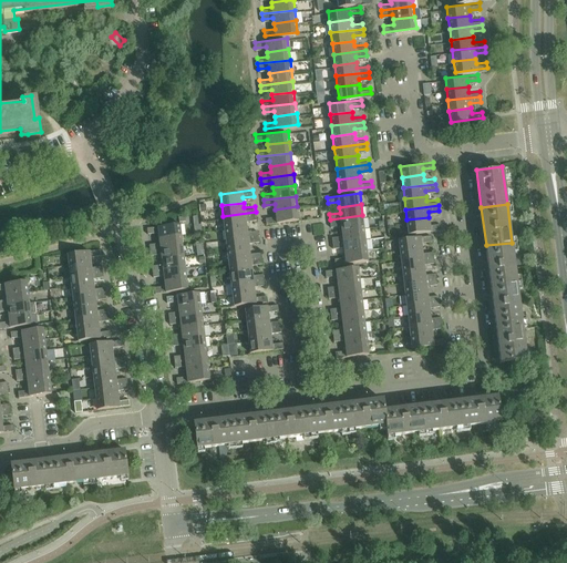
[(297,206),(275,210),(276,214),(265,216),(266,222),(298,217),(297,206)]
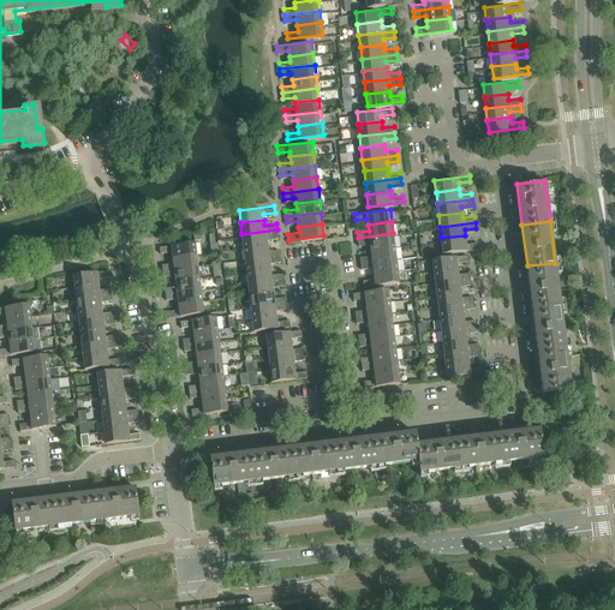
[(242,234),(244,246),(267,243),(267,237),(278,235),(278,229),(242,234)]
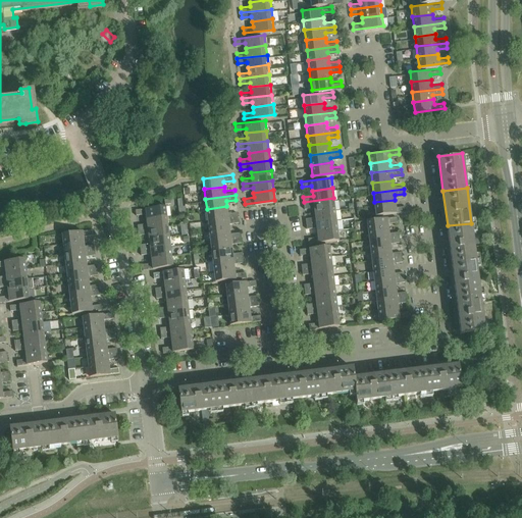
[(334,207),(333,198),(304,202),(304,207),(314,206),(314,210),(334,207)]
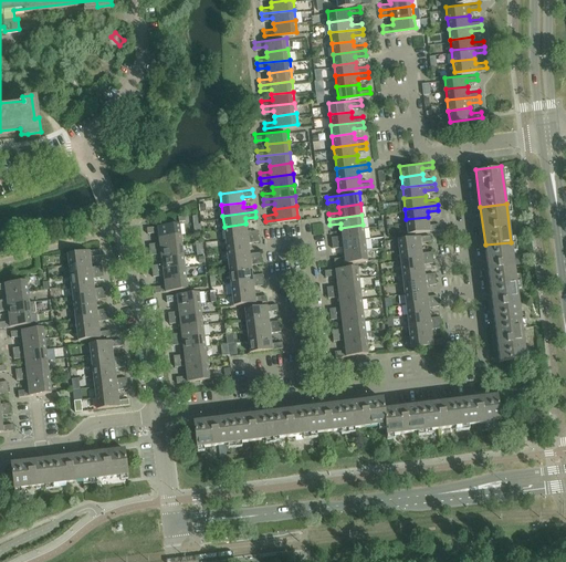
[(428,217),(406,219),(408,231),(440,227),(439,221),(429,222),(428,217)]
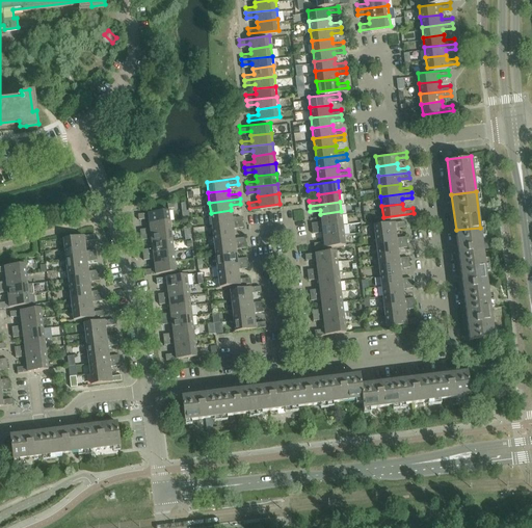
[(149,215),(149,220),(169,217),(168,207),(138,211),(138,216),(149,215)]
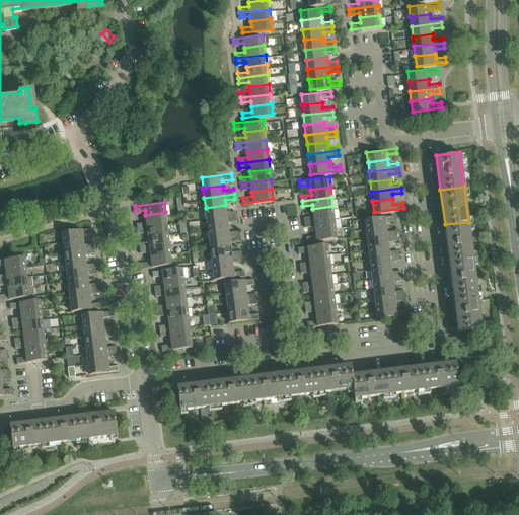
[(206,208),(207,217),(236,214),(235,209),(226,210),(225,205),(206,208)]
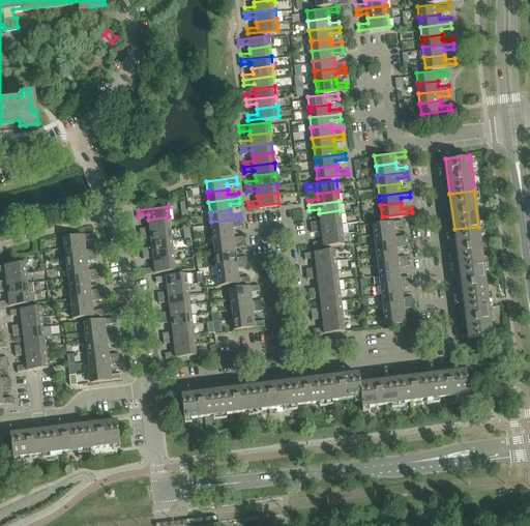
[(310,220),(311,225),(341,221),(340,210),(319,213),(320,218),(310,220)]
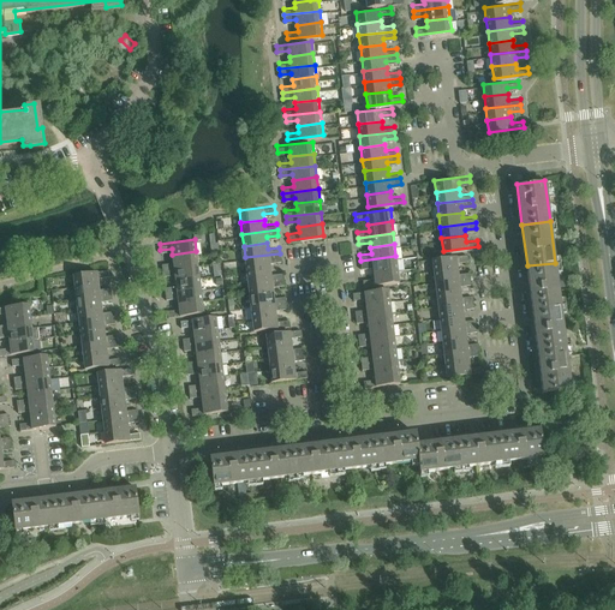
[(161,262),(162,268),(197,263),(196,251),(172,255),(173,261),(161,262)]
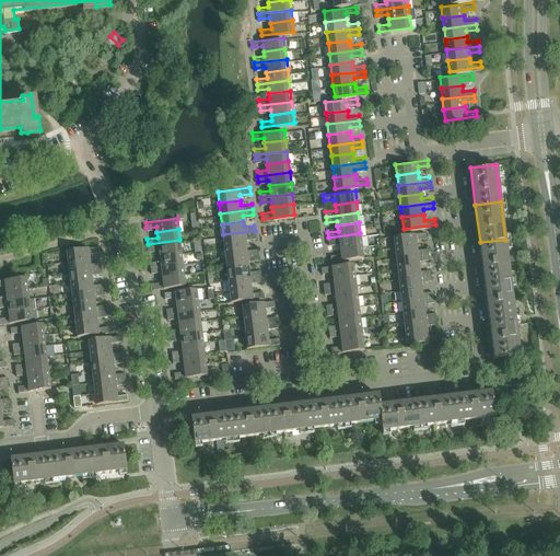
[(393,234),(395,245),(417,242),(416,238),(427,235),(426,230),(393,234)]
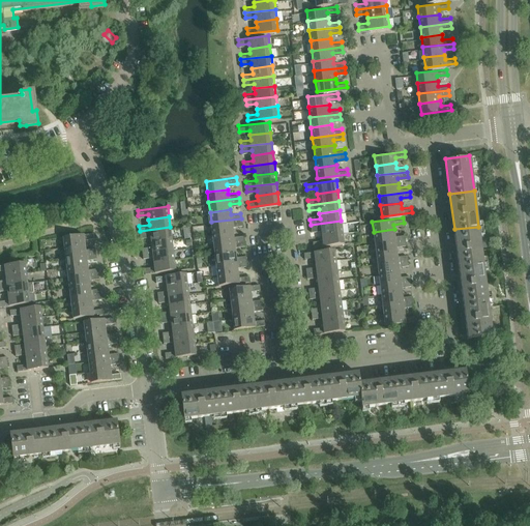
[(241,218),(211,222),(212,232),(233,230),(232,225),(242,224),(241,218)]
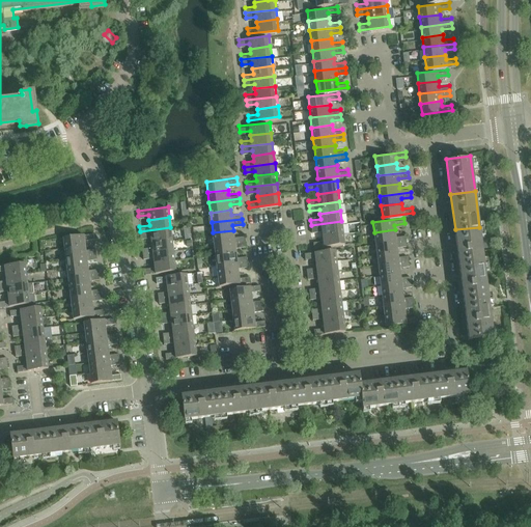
[(343,231),(341,221),(311,225),(312,230),(322,229),(323,234),(343,231)]
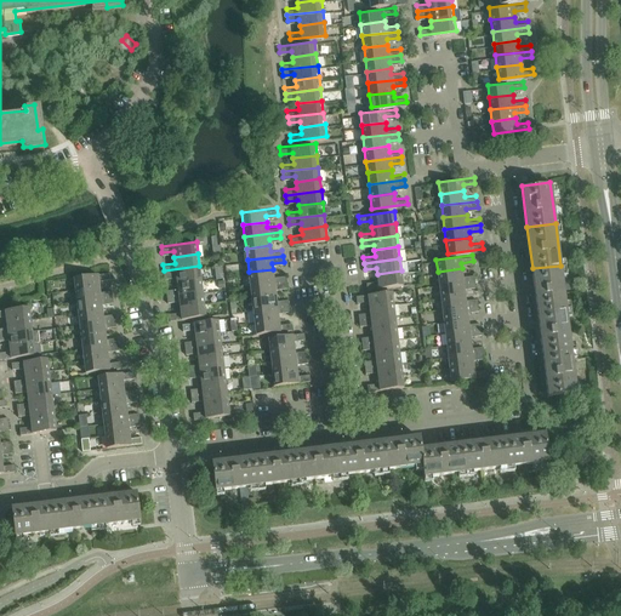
[(199,266),(164,271),(165,277),(176,275),(177,280),(201,278),(199,266)]
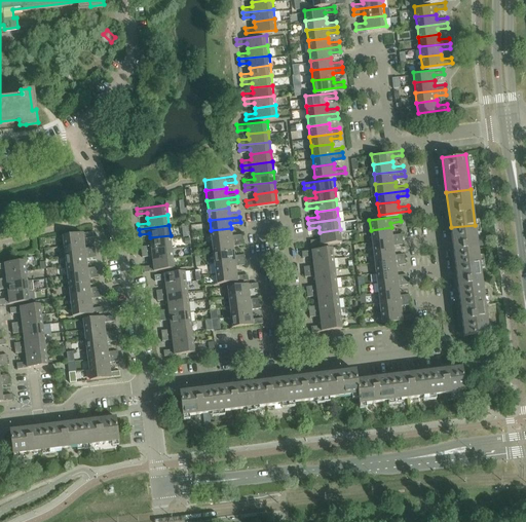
[(451,227),(455,263),(479,260),(475,225),(451,227)]
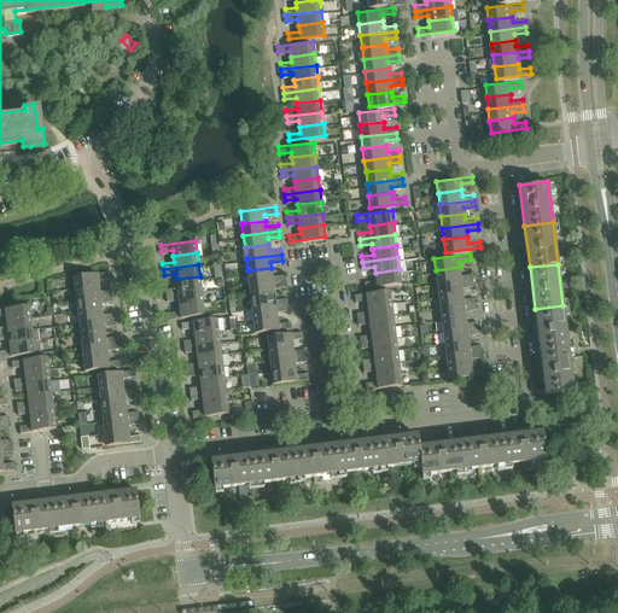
[(460,267),(436,270),(437,281),(472,278),(472,272),(460,273),(460,267)]
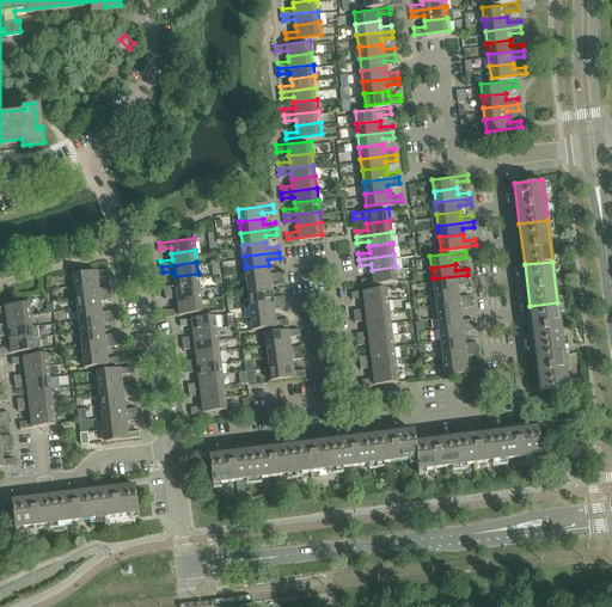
[(245,268),(246,280),(282,275),(281,269),(269,271),(269,265),(245,268)]
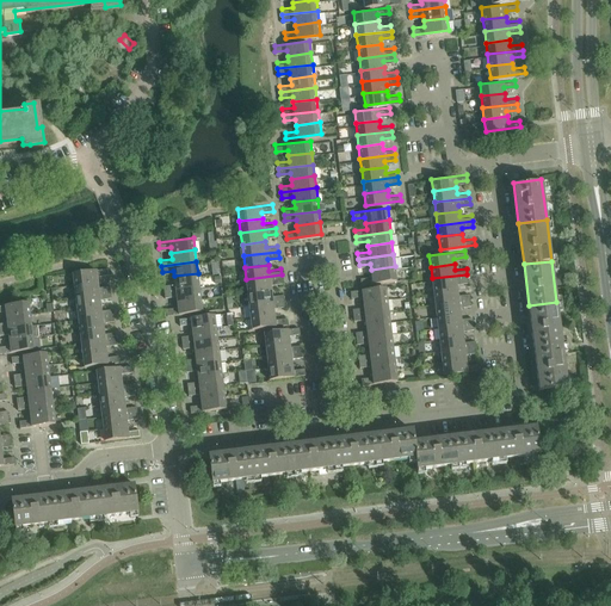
[(73,270),(74,282),(98,279),(97,273),(109,272),(107,266),(73,270)]
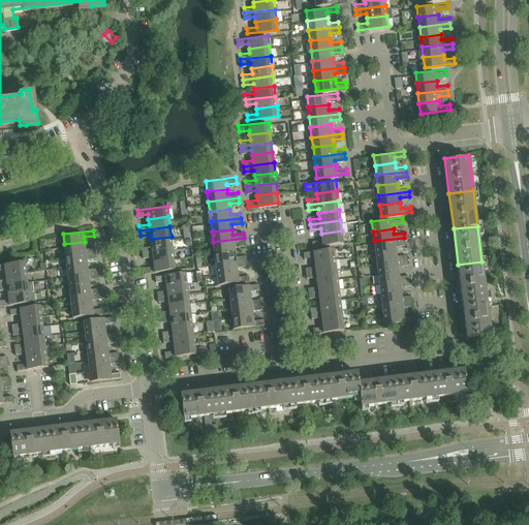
[(342,230),(321,234),(321,239),(312,240),(313,245),(343,241),(342,230)]
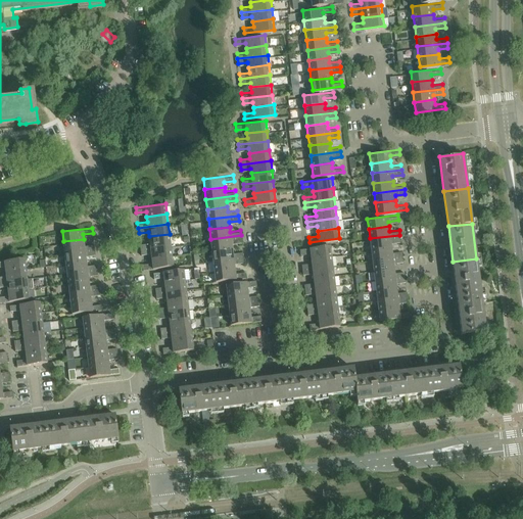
[(140,242),(140,247),(171,244),(170,234),(149,236),(149,241),(140,242)]
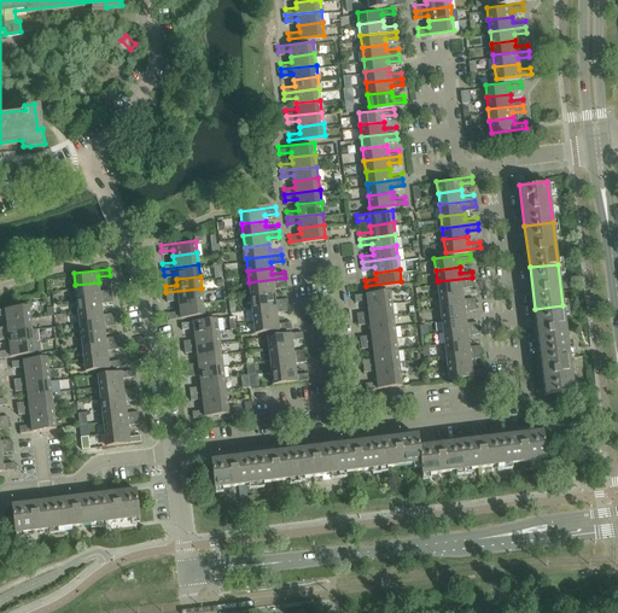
[(285,284),(285,278),(249,282),(250,295),(274,291),(274,286),(285,284)]
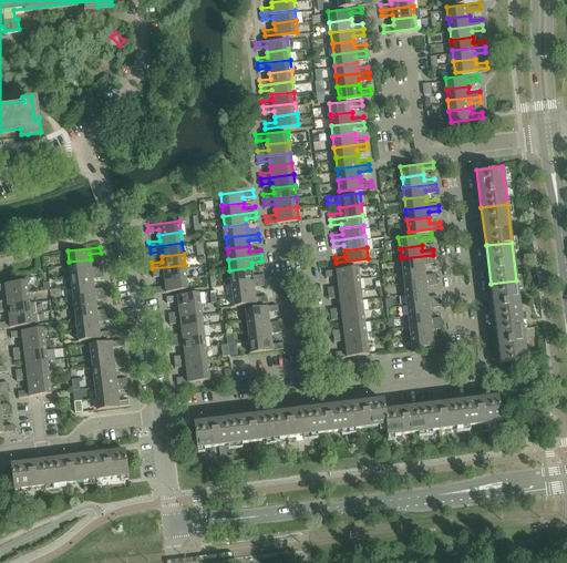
[(434,260),(433,255),(401,258),(402,269),(424,267),(423,262),(434,260)]
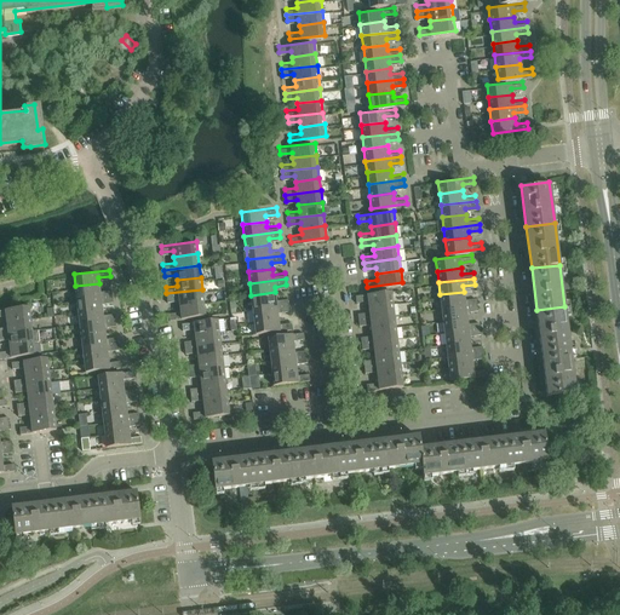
[(75,286),(76,298),(112,293),(112,287),(99,289),(99,283),(75,286)]
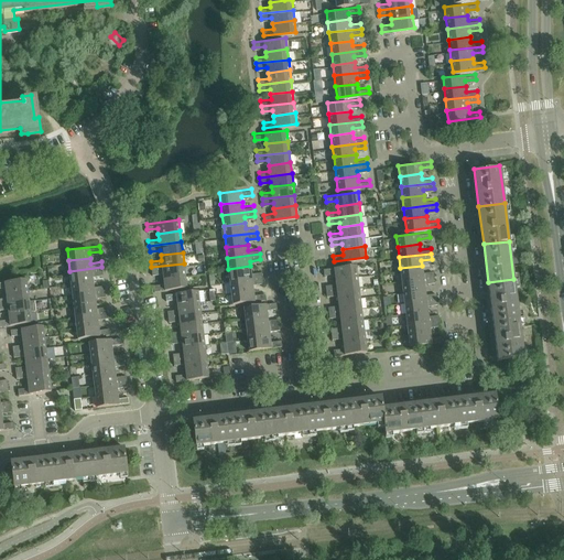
[(335,271),(335,277),(357,275),(356,262),(323,267),(324,272),(335,271)]
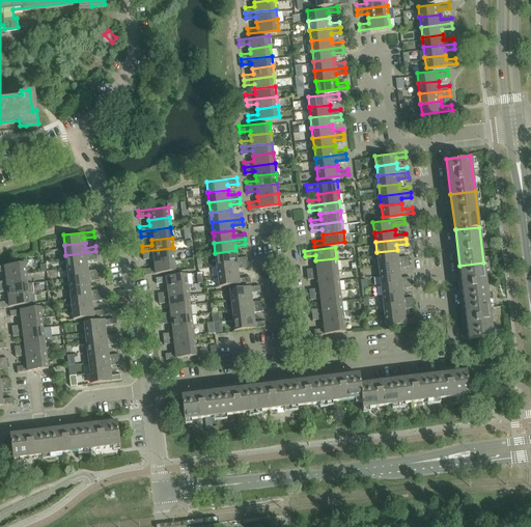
[(173,248),(142,251),(143,256),(154,255),(154,260),(174,257),(173,248)]
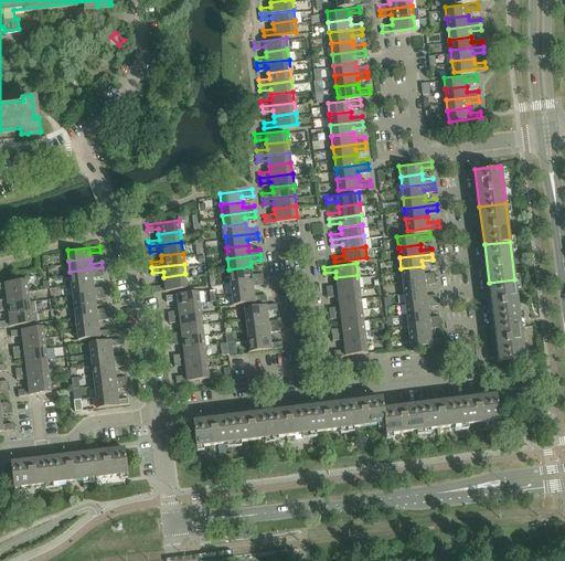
[(251,266),(228,270),(231,279),(263,276),(262,271),(252,272),(251,266)]
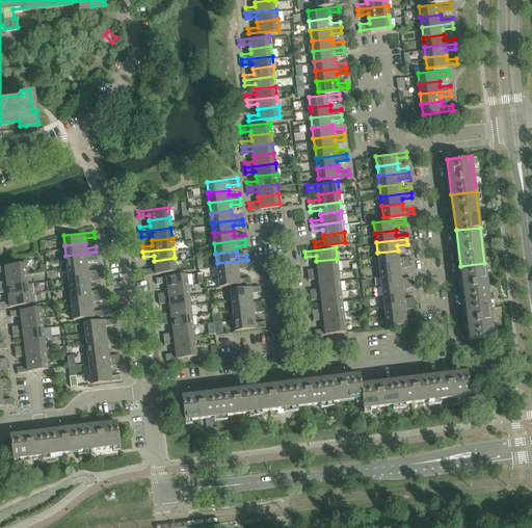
[(398,251),(377,253),(378,263),(409,259),(408,254),(399,255),(398,251)]
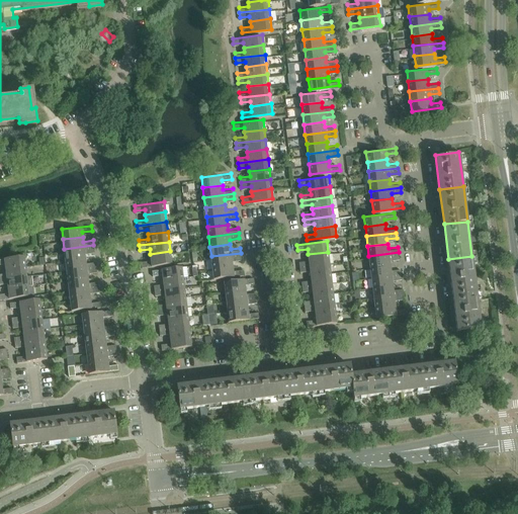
[(64,249),(65,259),(85,256),(84,252),(94,250),(93,245),(64,249)]
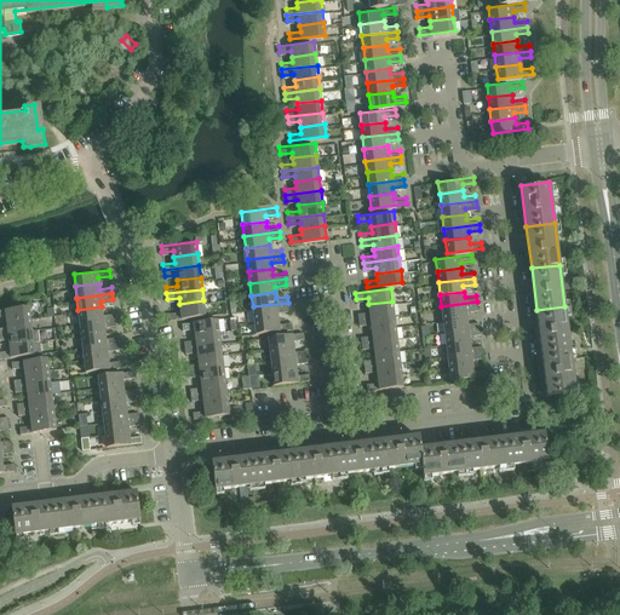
[(204,300),(179,304),(181,309),(168,311),(170,317),(205,314),(204,300)]
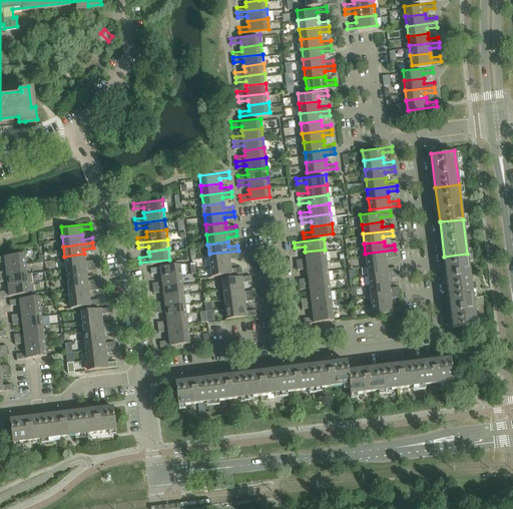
[(325,249),(305,251),(306,257),(296,258),(297,263),(326,259),(325,249)]
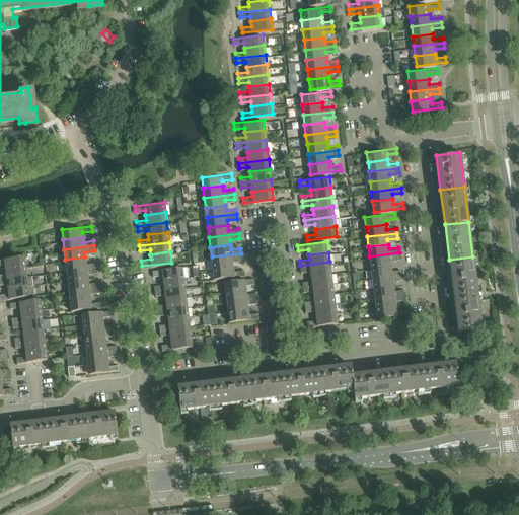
[(399,252),(369,256),(371,267),(390,264),(390,259),(399,258),(399,252)]
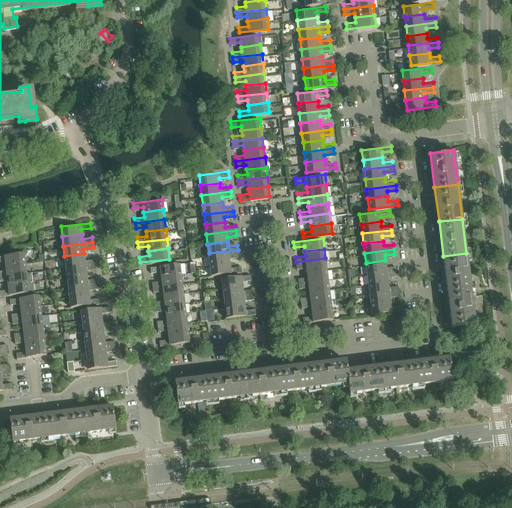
[(238,250),(209,253),(210,263),(230,261),(229,256),(239,255),(238,250)]
